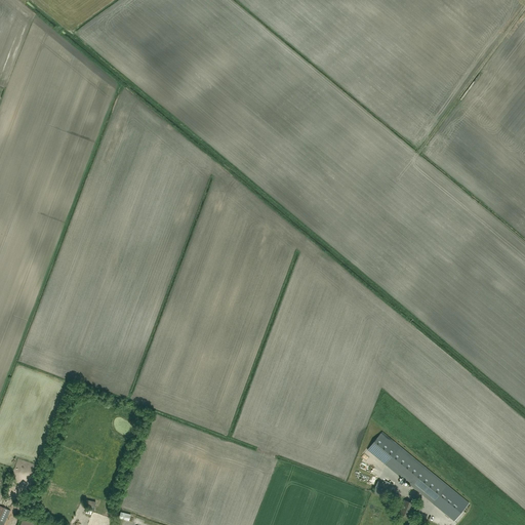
[(380,434),(367,450),(432,503),(446,487),(380,434)]
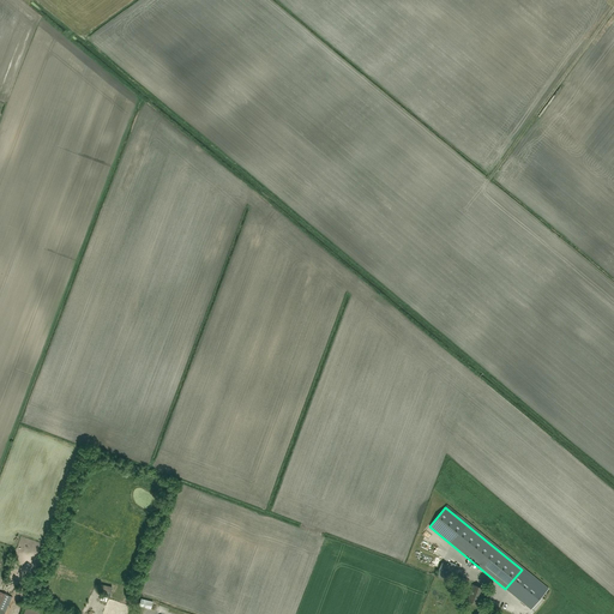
[(455,579),(461,569),(449,564),(444,573),(455,579)]
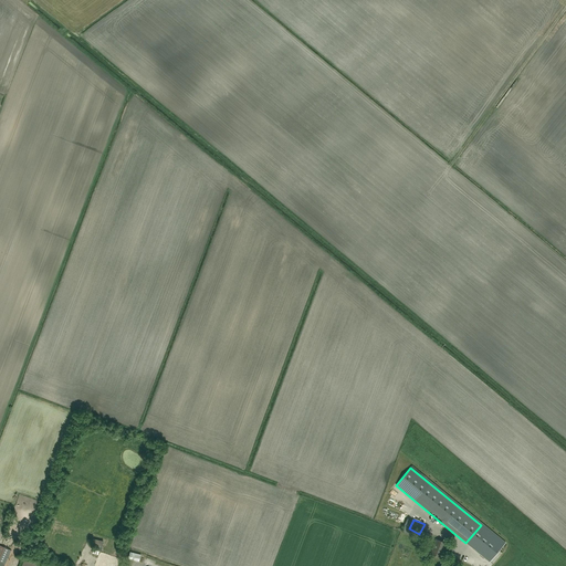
[(475,547),(491,561),(502,548),(486,534),(475,547)]
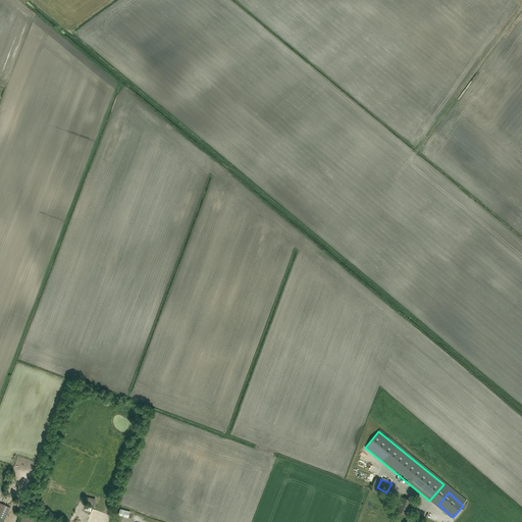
[(407,515),(412,501),(403,498),(398,511),(407,515)]
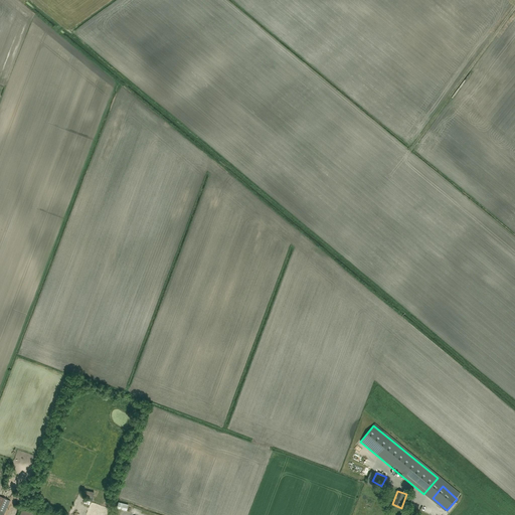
[(0,514),(4,514),(10,501),(0,496),(0,514)]
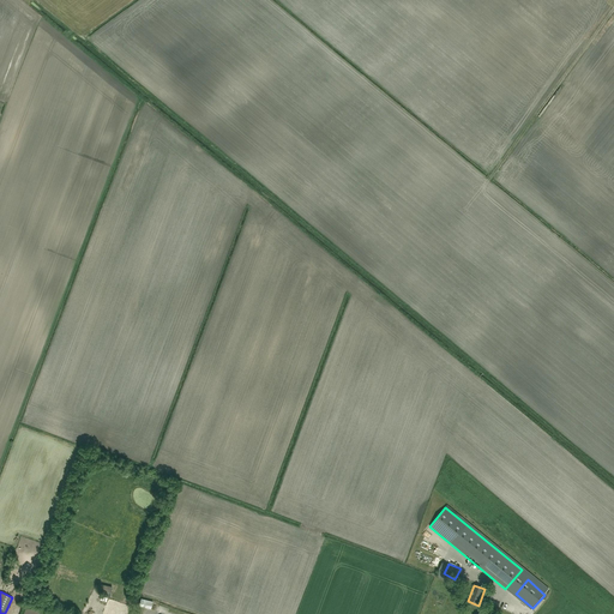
[(152,602),(142,600),(140,607),(150,609),(152,602)]
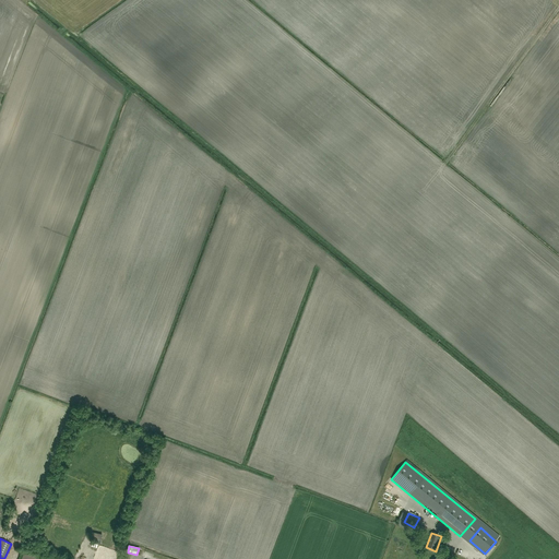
All buildings are outlined.
